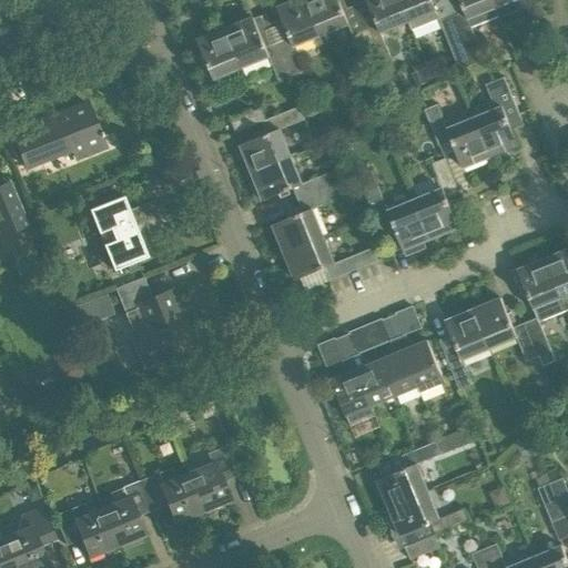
[(295,0),(294,0),(280,0),(274,2),(288,38),(277,42),(291,77),(303,72),(293,47),(322,36),(306,0),(295,0)]
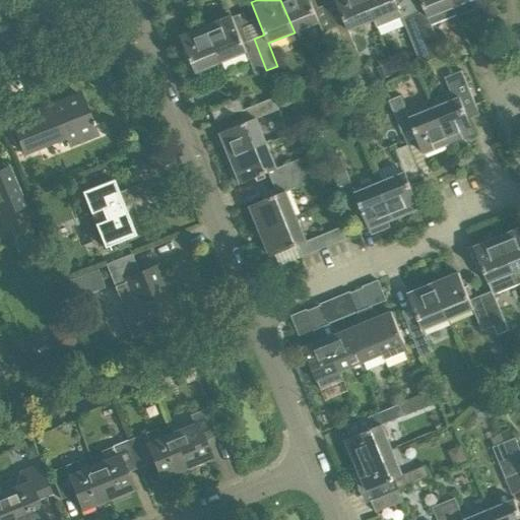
[(280,0),(295,33),(320,22),(310,0),(280,0)]
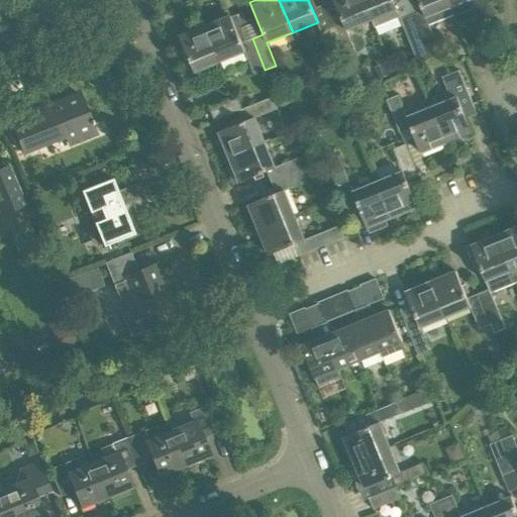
[(334,0),(343,22),(333,26),(345,58),(356,54),(346,29),(371,19),(363,0),(334,0)]
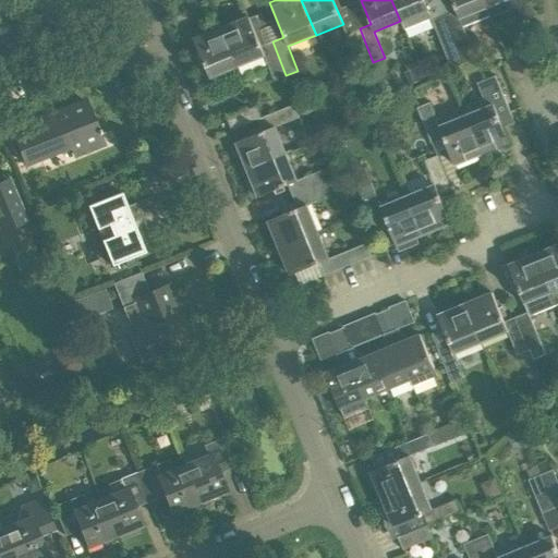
[(391,0),(400,21),(427,11),(422,0),(391,0)]
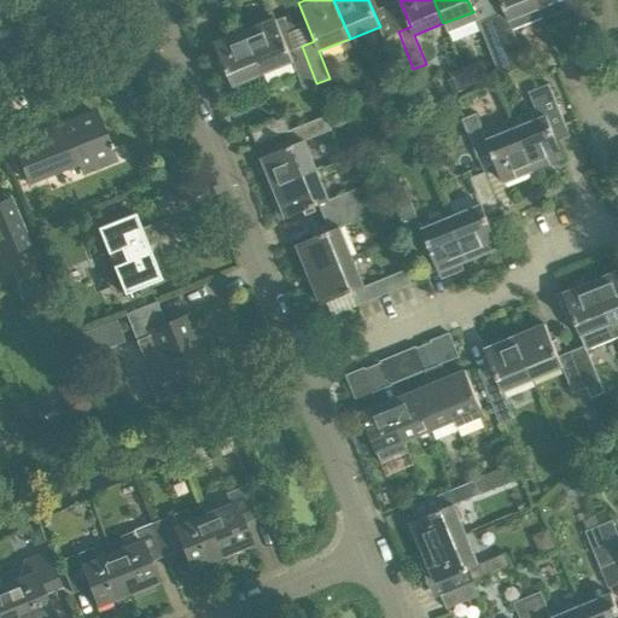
[(500,0),(505,11),(491,16),(513,73),(526,66),(513,30),(542,18),(538,10),(535,0),(500,0)]
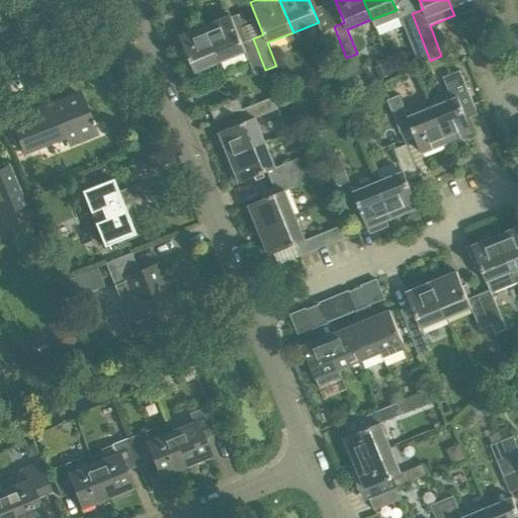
[(448,0),(451,8),(470,0),(477,0),(486,20),(498,15),(491,0),(448,0)]
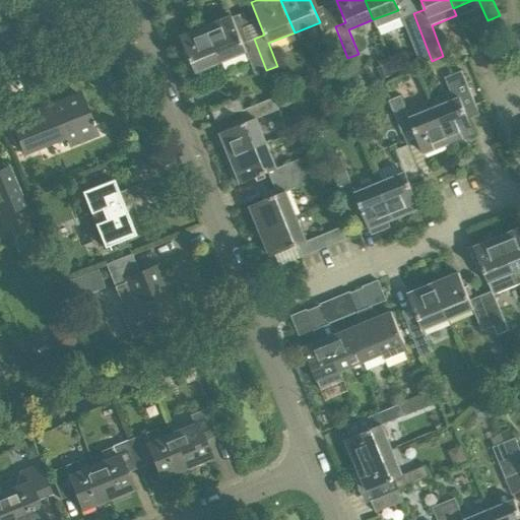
[(232,16),(230,11),(212,18),(214,23),(207,26),(222,62),(246,53),(254,75),(266,70),(254,39),(243,43),(233,16),(232,16)]
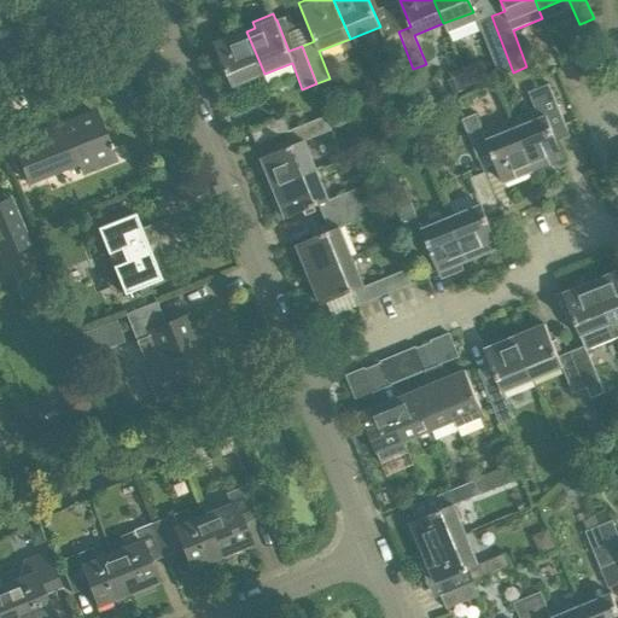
[(499,77),(513,73),(491,16),(477,22),(499,77)]
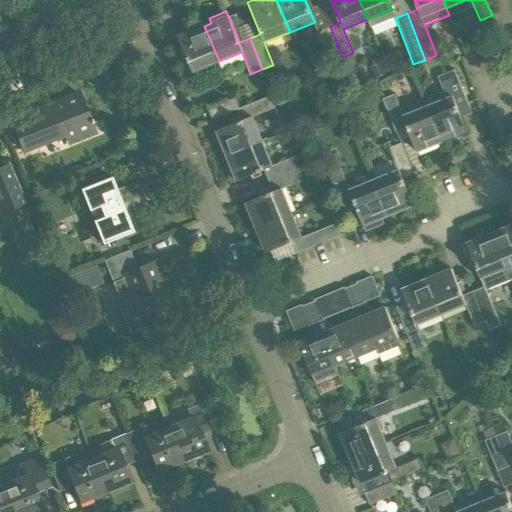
[(193,71),(219,61),(204,26),(179,36),(193,71)]
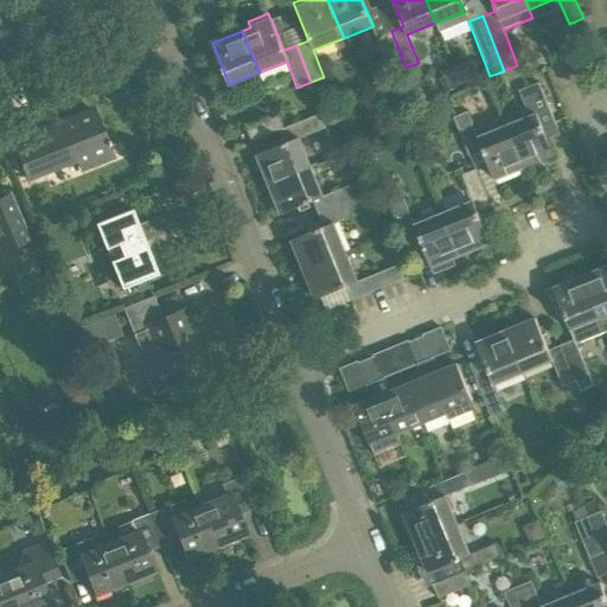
[(391,74),(406,68),(391,31),(377,37),(391,74)]
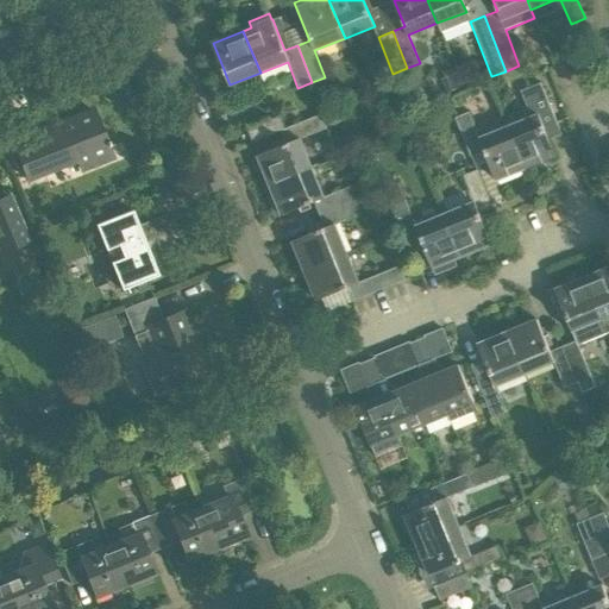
[(459,75),(444,81),(449,93),(464,86),(459,75)]
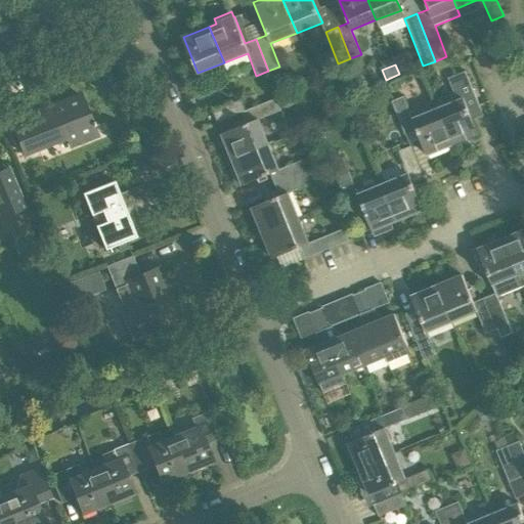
[(452,145),(478,135),(468,108),(478,104),(466,72),(453,77),(462,98),(437,108),(452,145)]
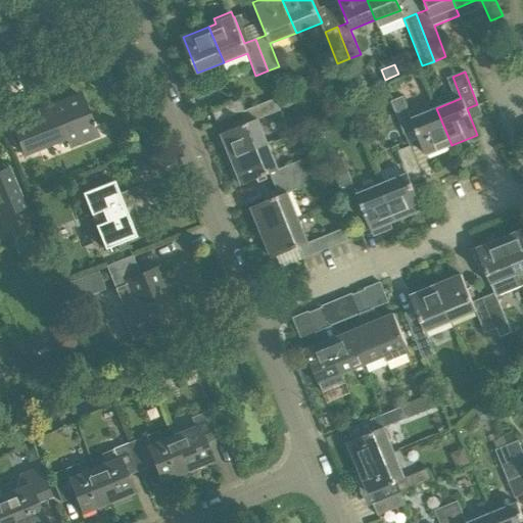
[(96,135),(81,96),(38,113),(38,110),(11,122),(24,154),(65,137),(69,146),(96,135)]
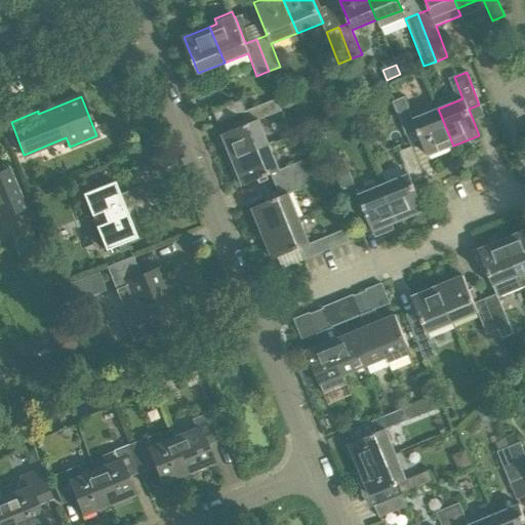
[(413,119),(404,96),(392,102),(405,134),(417,129),(428,157),(453,146),(438,109),(413,119)]
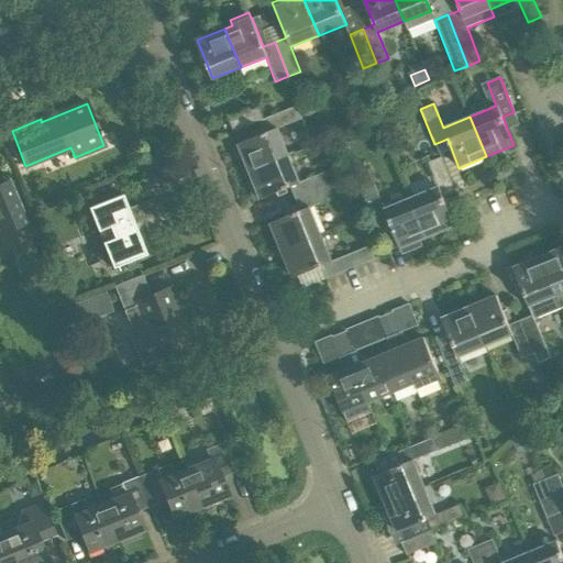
[(250,170),(289,154),(278,128),(302,119),(297,106),(263,120),(267,132),(239,143),(240,144),(234,146),(242,165),(246,163),(250,170)]
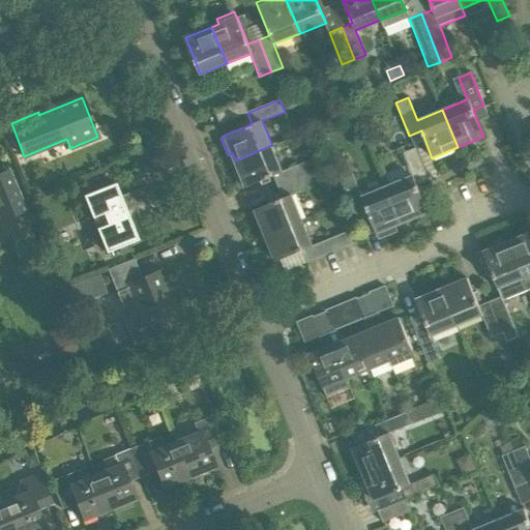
[(221,122),(247,113),(243,101),(216,112),(221,122)]
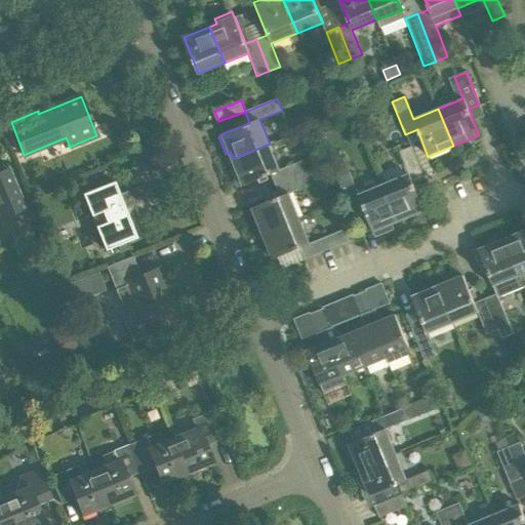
[(238,185),(243,184),(243,185),(271,173),(275,185),(307,172),(303,161),(280,170),(270,144),(233,159),(236,167),(232,169),(238,185)]
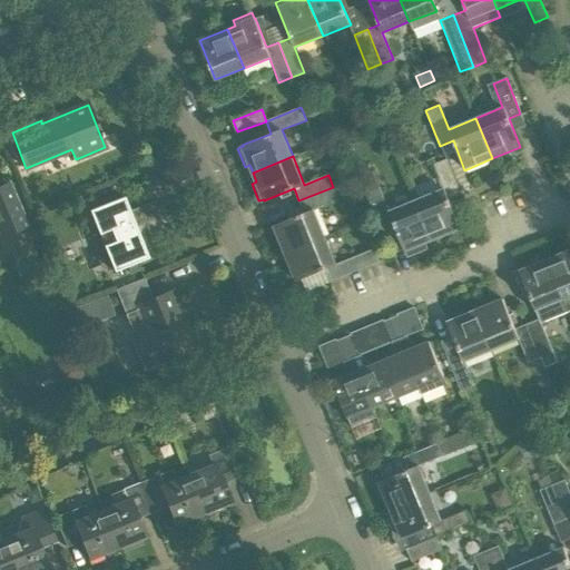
[(431,241),(459,229),(448,199),(459,195),(445,160),(433,165),(443,190),(415,202),(431,241)]
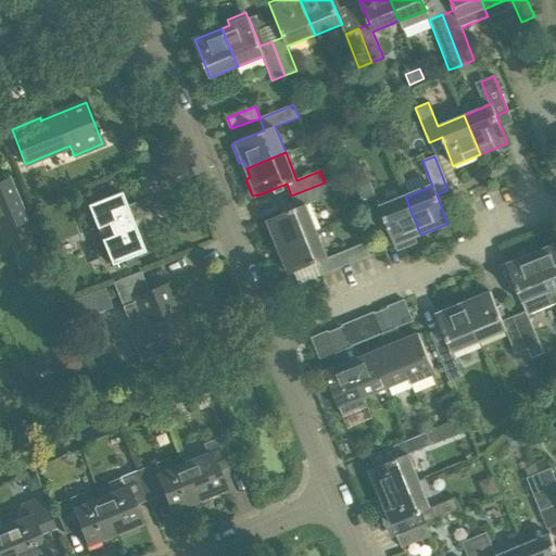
[(0,182),(0,224),(2,230),(25,220),(8,179),(0,182)]
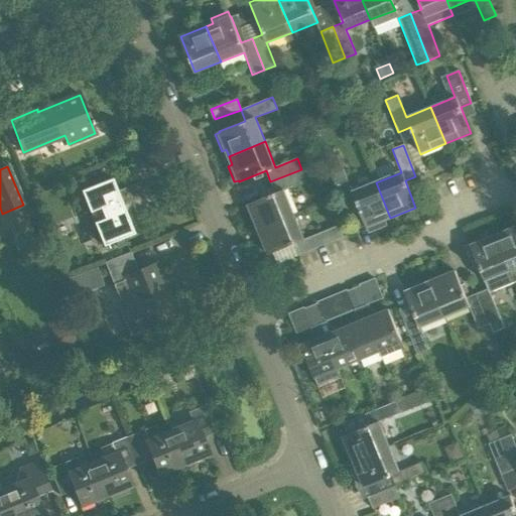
[(258,228),(294,214),(284,189),(306,180),(301,169),(270,181),(275,192),(248,204),(258,228)]
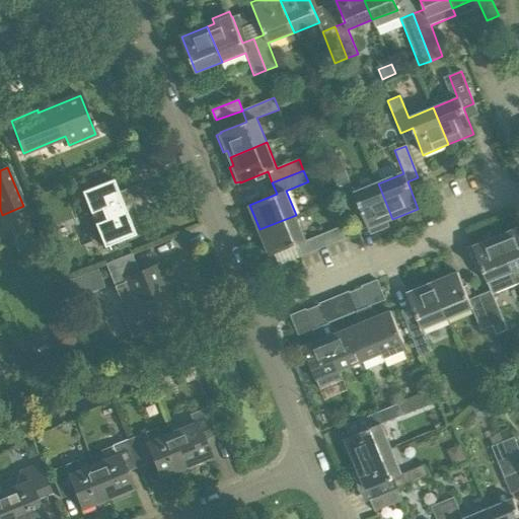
[(386,227),(385,222),(392,219),(378,183),(353,194),(344,171),(334,175),(346,207),(357,202),(367,229),(368,229),(370,233),(386,227)]
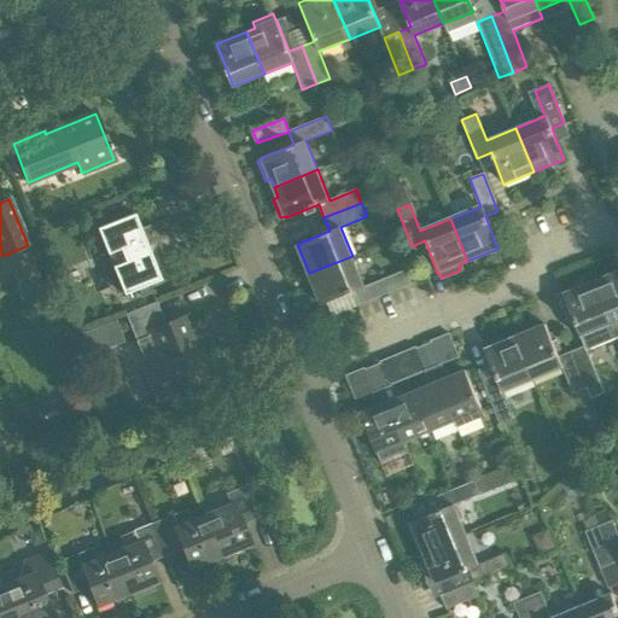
[(149,284),(159,280),(133,215),(99,229),(124,295),(138,289),(149,284)]
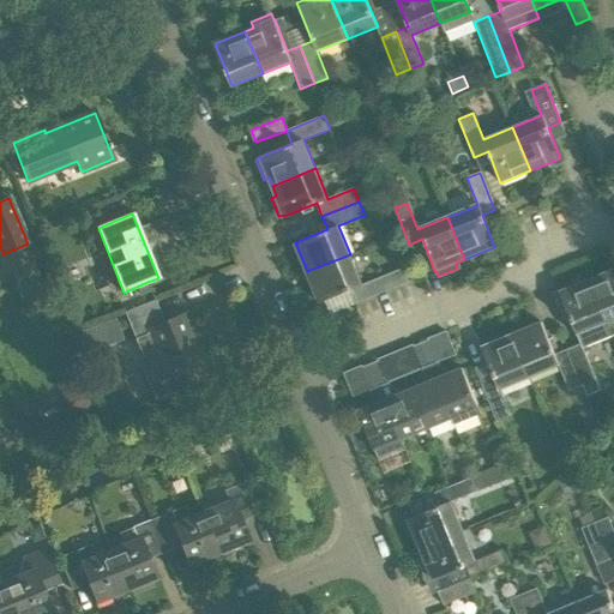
[(362,284),(350,254),(307,271),(319,302),(351,289),(357,302),(408,282),(402,268),(362,284)]
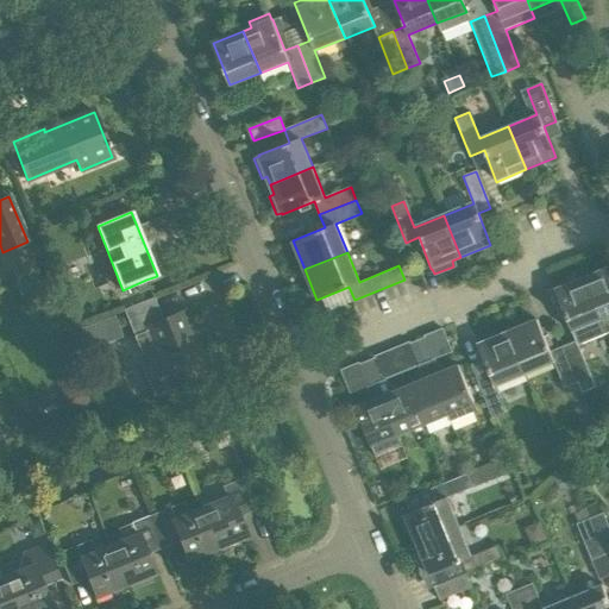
[(608,270),(586,280),(608,333),(608,332),(608,270)]
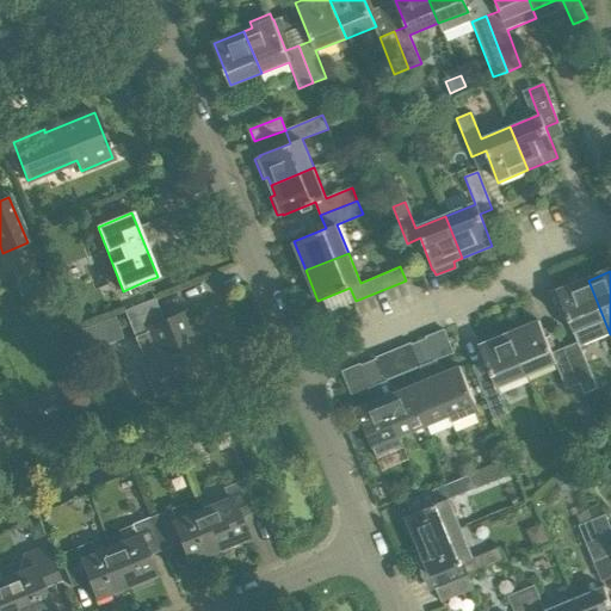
[(147,281),(136,285),(140,292),(149,288),(147,281)]
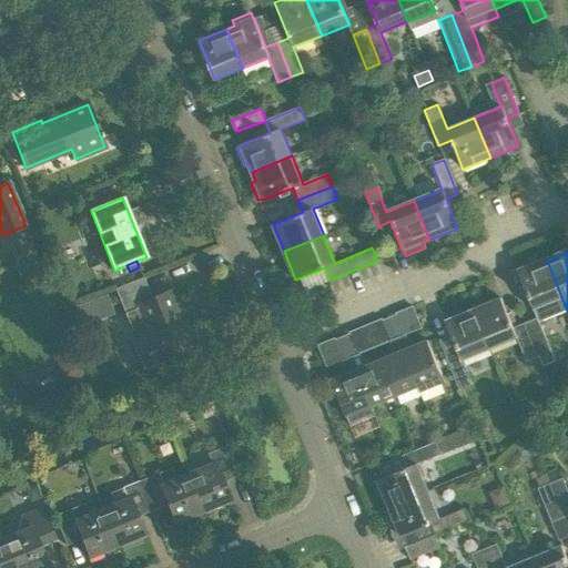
[(539,322),(567,311),(547,261),(518,273),(534,312),(536,311),(539,322)]
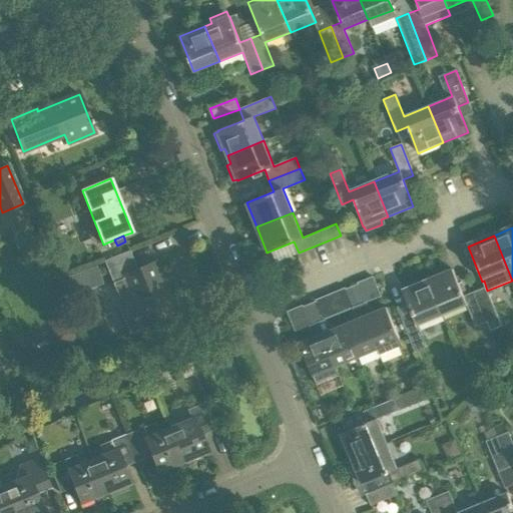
[(129,250),(102,262),(111,284),(122,280),(131,300),(119,305),(131,332),(175,313),(169,298),(165,300),(157,281),(161,279),(154,263),(137,270),(129,250)]
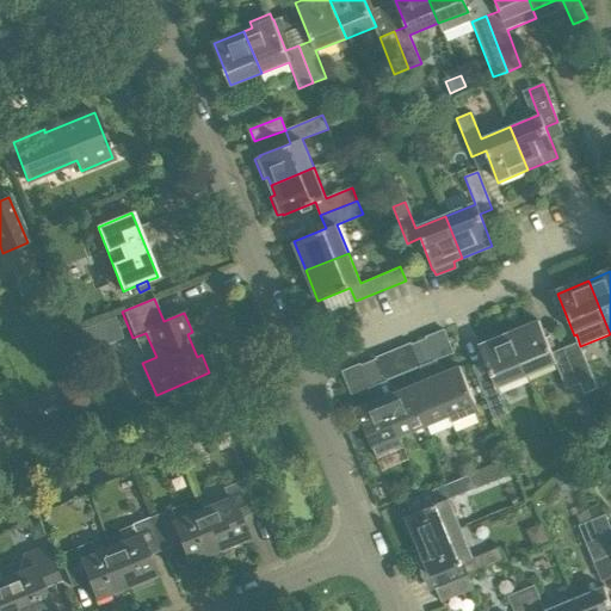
[(93,323),(74,331),(82,352),(102,345),(93,323)]
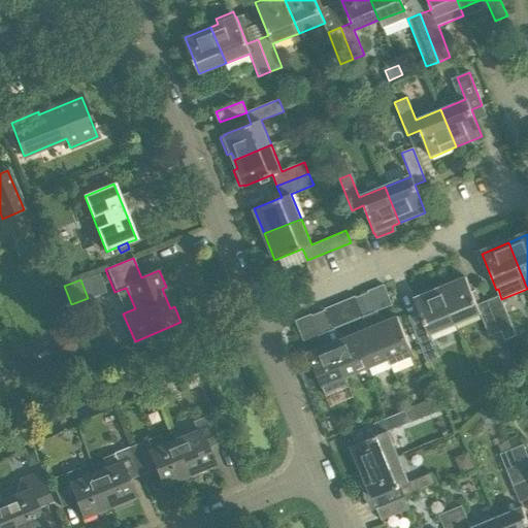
[(476,306),(465,279),(441,289),(456,327),(481,317),(489,339),(501,334),(488,302),(476,306)]
